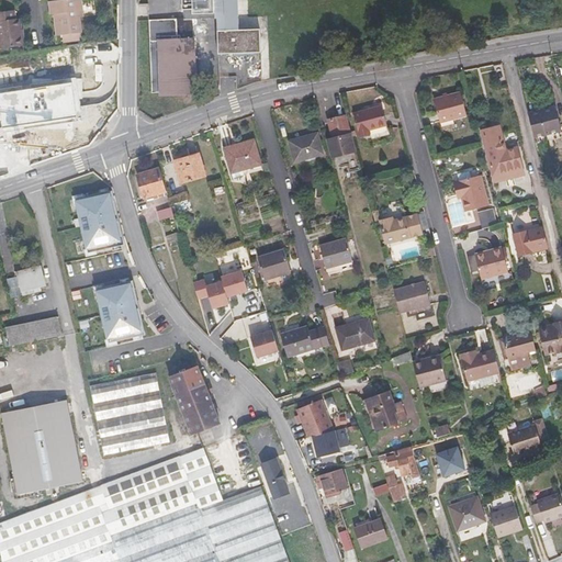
[(59,0),(49,1),(51,11),(54,11),(54,14),(57,35),(63,35),(79,33),(82,33),(80,18),(83,17),(81,0),(59,0)]
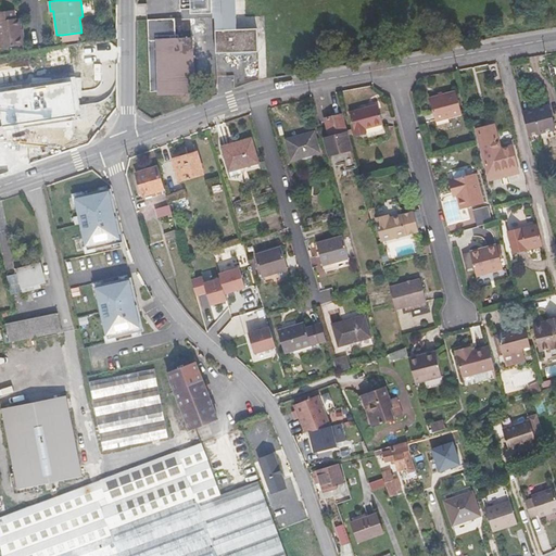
[(207,0),(179,0),(180,10),(191,10),(209,9),(207,0)]
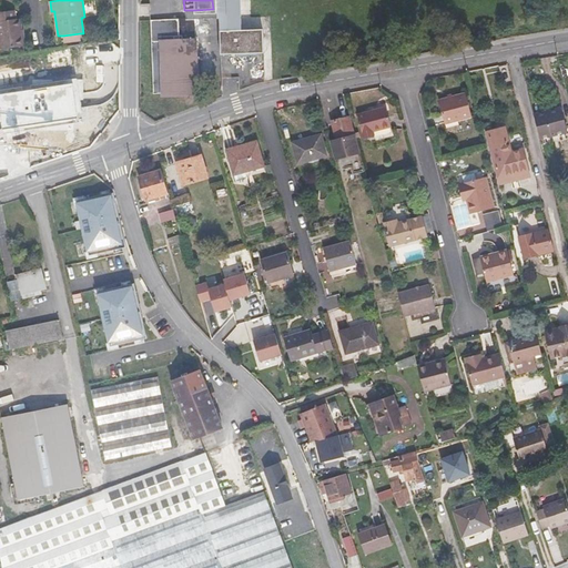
[(212,0),(213,9),(220,9),(241,8),(241,0),(212,0)]
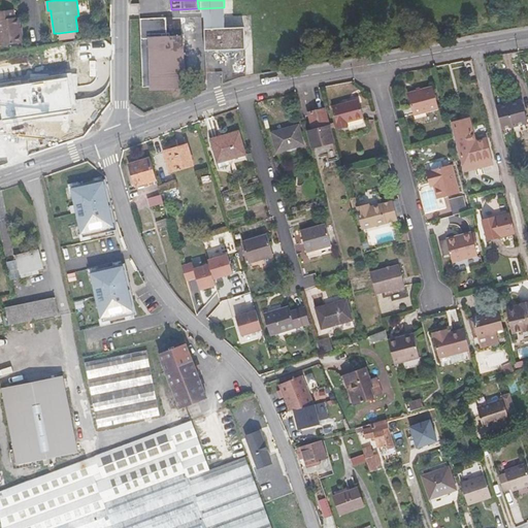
[(224,7),(204,8),(205,42),(246,41),(245,19),(224,20),(224,7)]
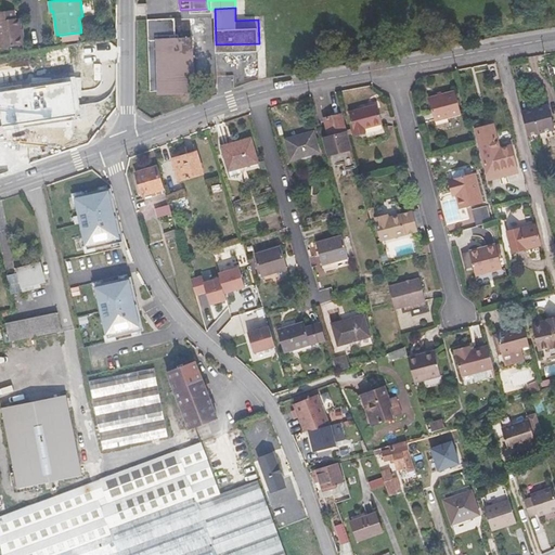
[(184,15),(185,26),(191,26),(191,10),(180,10),(180,15),(184,15)]
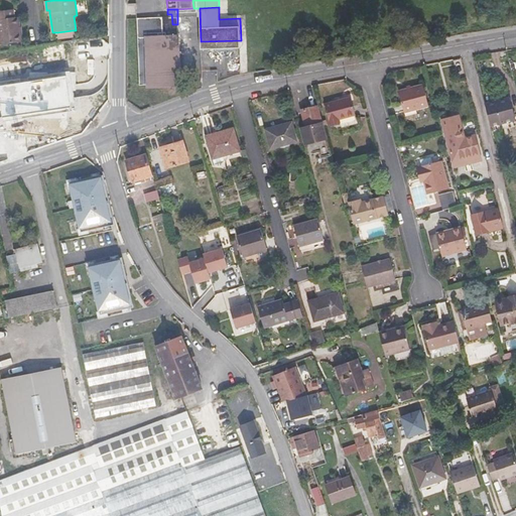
[(21,42),(19,27),(18,17),(14,17),(13,10),(0,11),(0,41),(0,44),(21,42)]
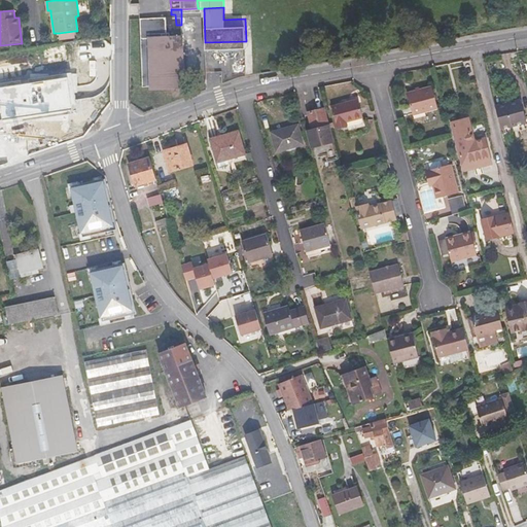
[(185,85),(184,25),(181,25),(176,25),(171,25),(171,14),(140,16),(143,86),(149,86),(150,91),(185,89),(185,85)]
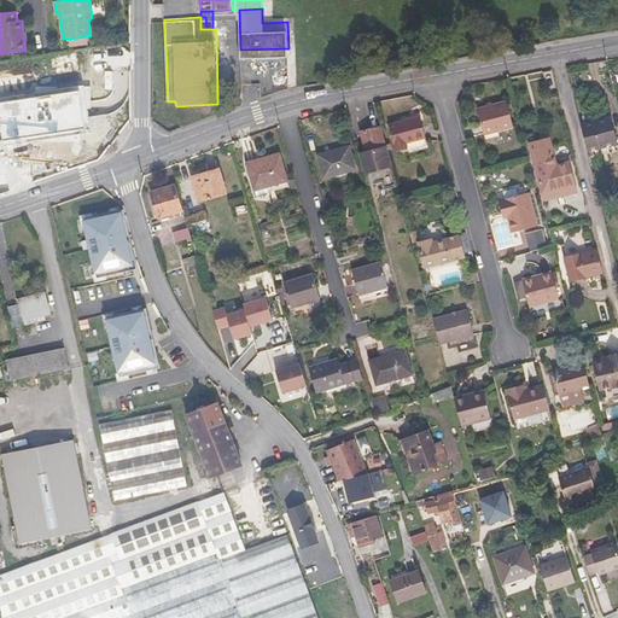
[(88,44),(87,36),(69,39),(70,46),(88,44)]
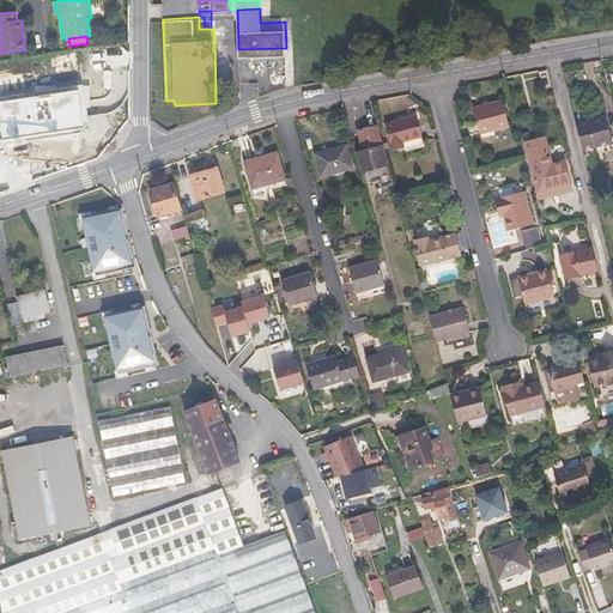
[(83,83),(0,95),(0,119),(2,138),(4,144),(90,131),(83,83)]
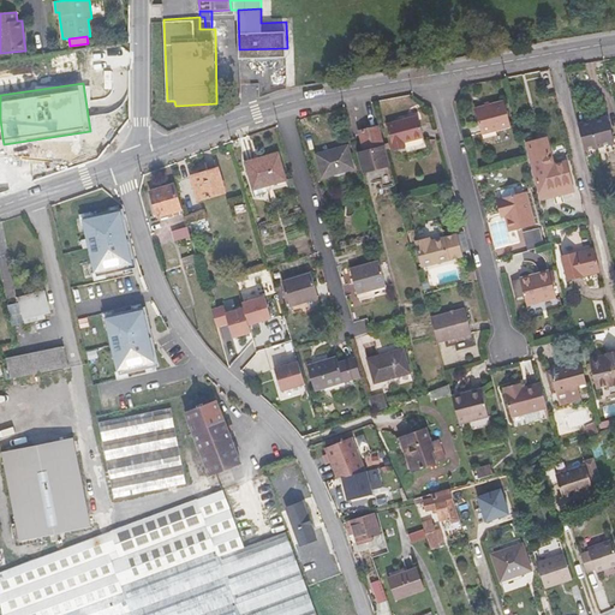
[(482,135),(511,126),(505,101),(476,109),(482,135)]
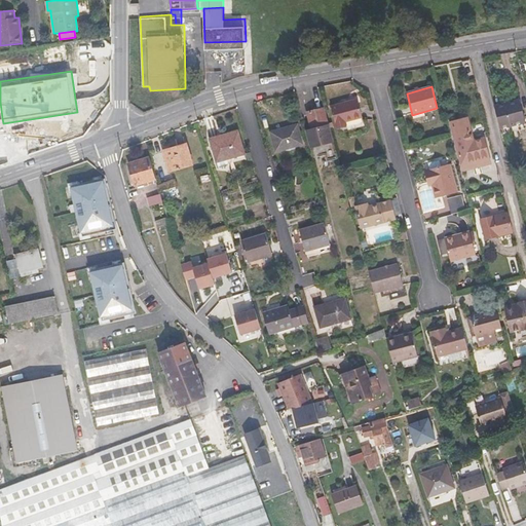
[(337,128),(347,126),(345,121),(363,117),(358,100),(331,107),(337,128)]
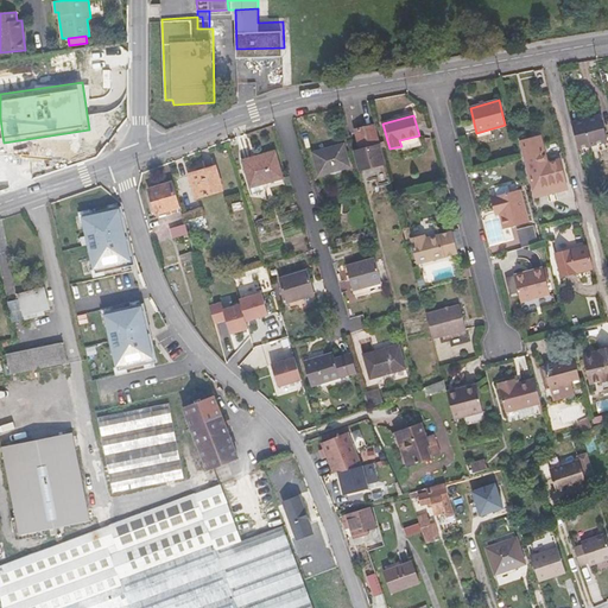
[(601,115),(571,122),(578,149),(607,141),(601,115)]
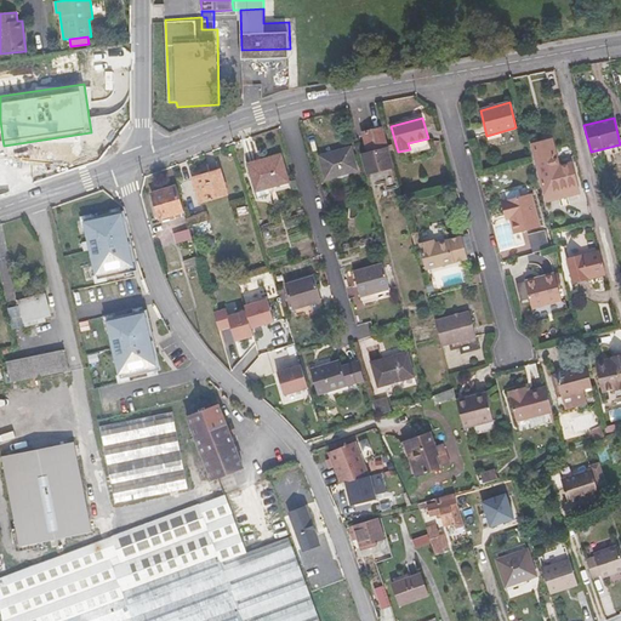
[(386,191),(399,187),(388,148),(387,148),(382,129),(363,134),(369,153),(362,155),(366,174),(366,175),(370,187),(385,183),(386,191)]
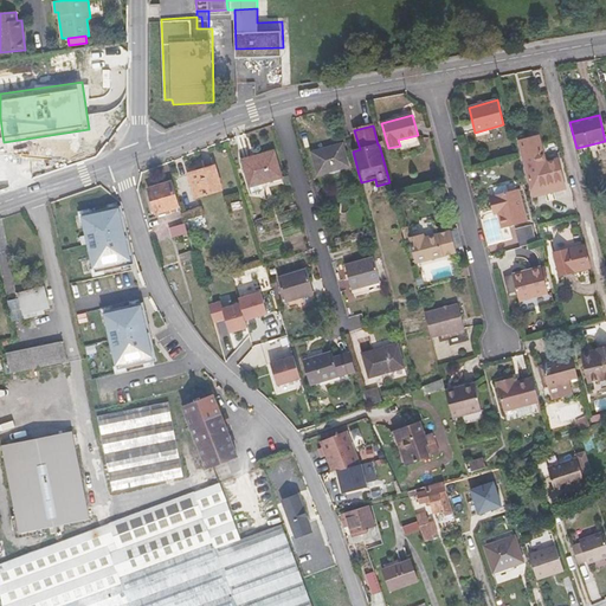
[(532,189),(563,180),(558,159),(546,161),(539,136),(519,142),(532,189)]
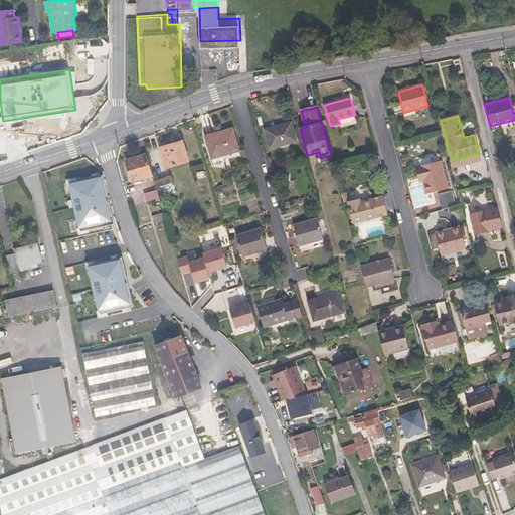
[(297,141),(291,122),(266,130),(271,148),(297,141)]
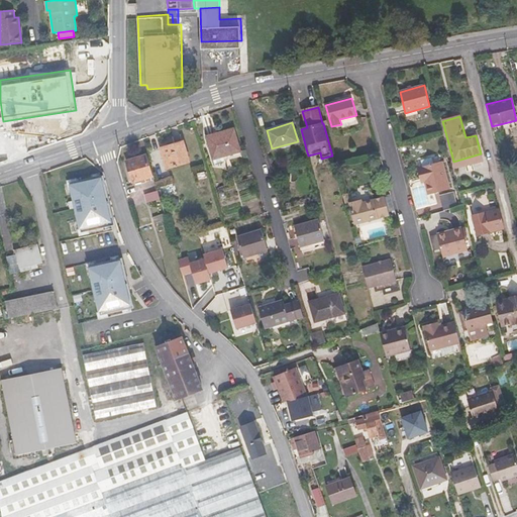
[(213,159),(240,150),(234,128),(207,136),(213,159)]
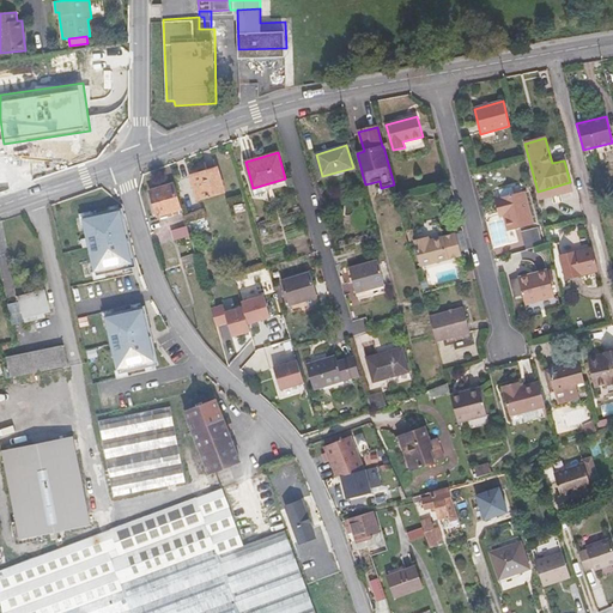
[(198,183),(193,184),(198,200),(225,192),(218,168),(195,174),(198,183)]
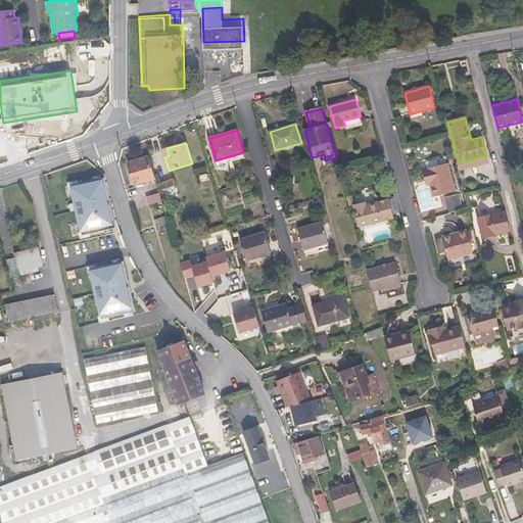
[(244,157),(243,152),(216,160),(218,165),(244,157)]
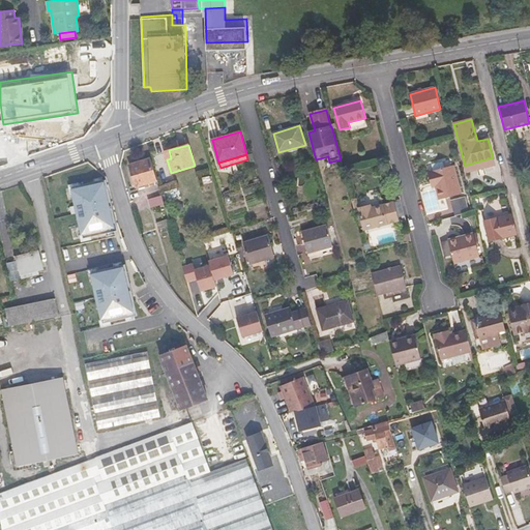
[(495,165),(493,157),(465,166),(467,172),(495,165)]
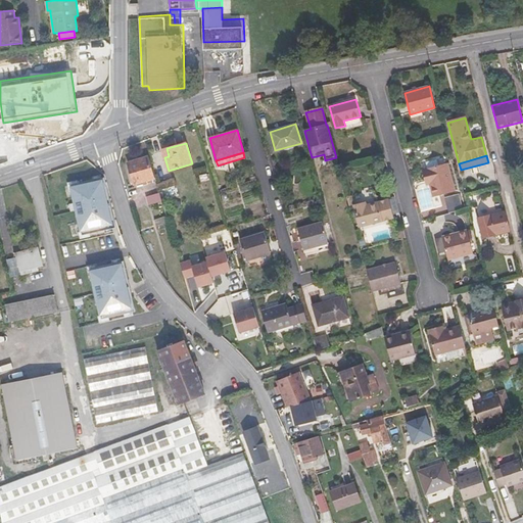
[(155,178),(149,156),(129,162),(135,184),(155,178)]
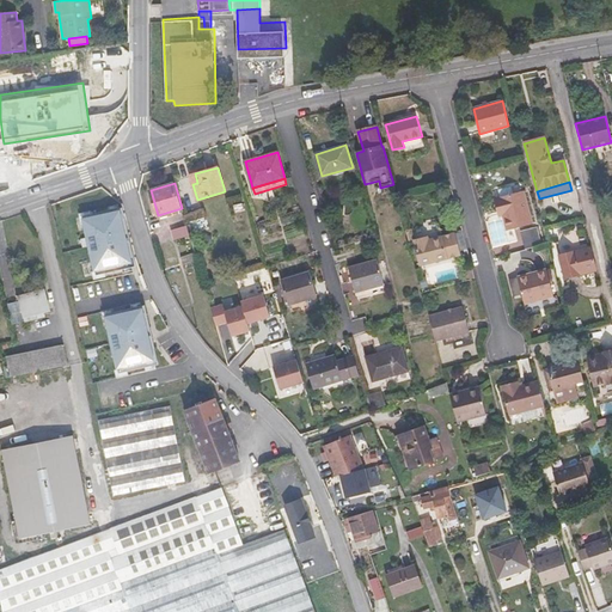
[(524,190),(499,196),(503,215),(507,231),(533,224),(524,190)]
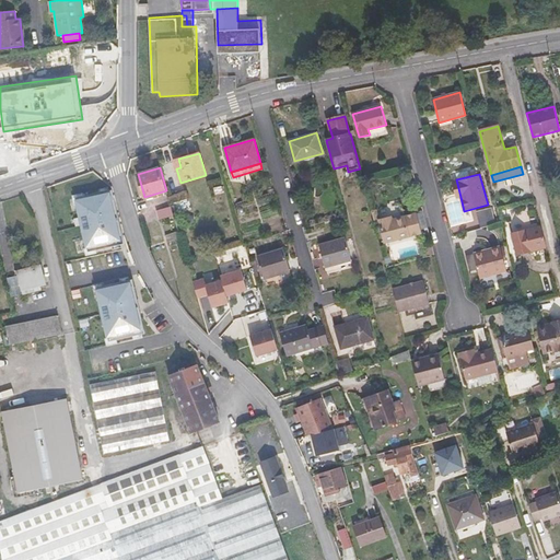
[(104,193),(70,200),(83,254),(116,246),(104,193)]
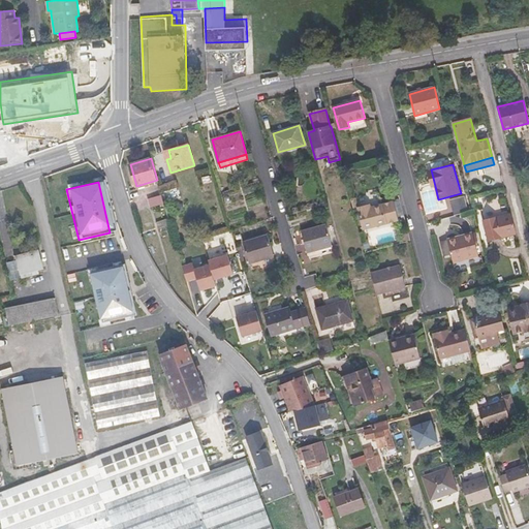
[(151,207),(164,203),(161,195),(148,198),(151,207)]
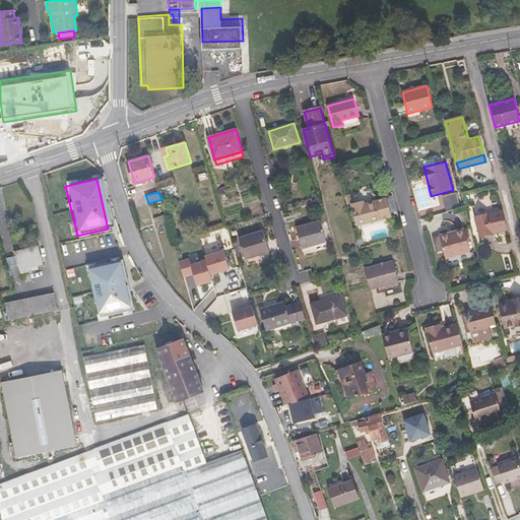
[(441,197),(446,211),(457,207),(452,193),(441,197)]
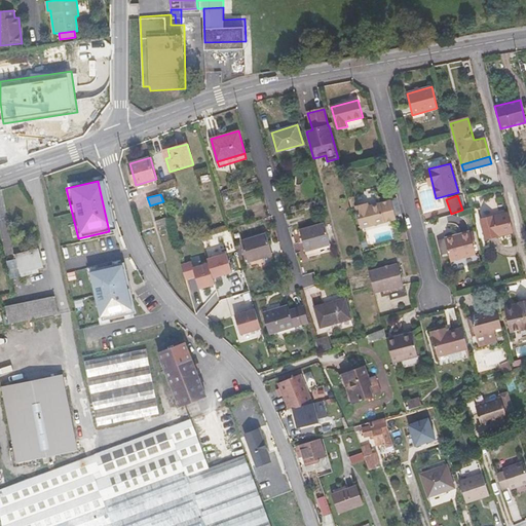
[(390,200),(370,207),(369,203),(357,207),(362,228),(396,219),(390,200)]
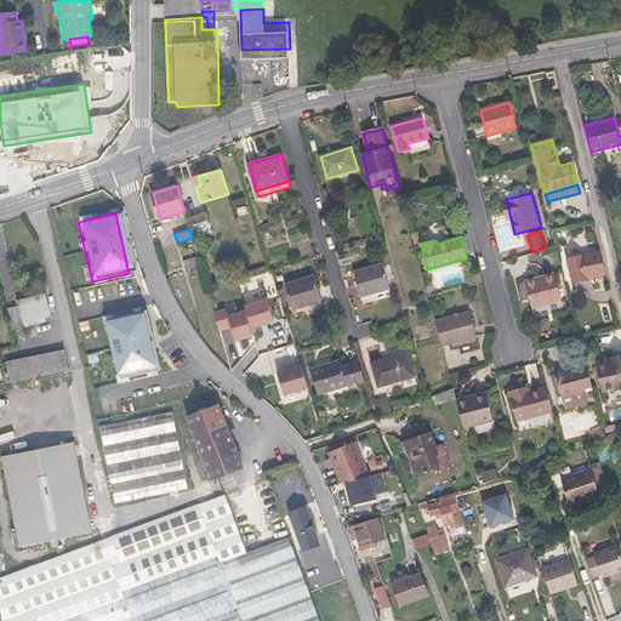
[(574,281),(605,274),(599,251),(568,260),(574,281)]
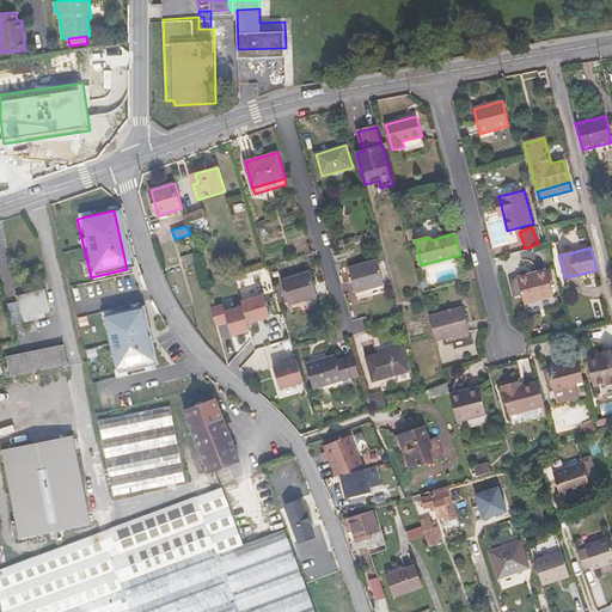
[(181,257),(183,263),(196,259),(195,252),(181,257)]
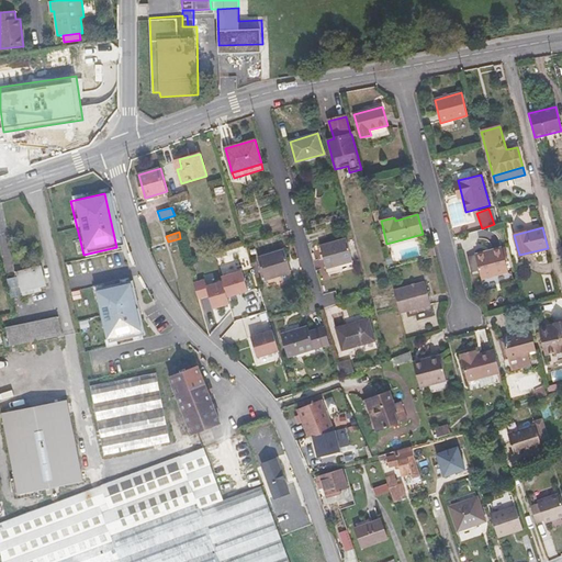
[(336,273),(355,269),(347,238),(321,246),(327,272),(335,270),(336,273)]
